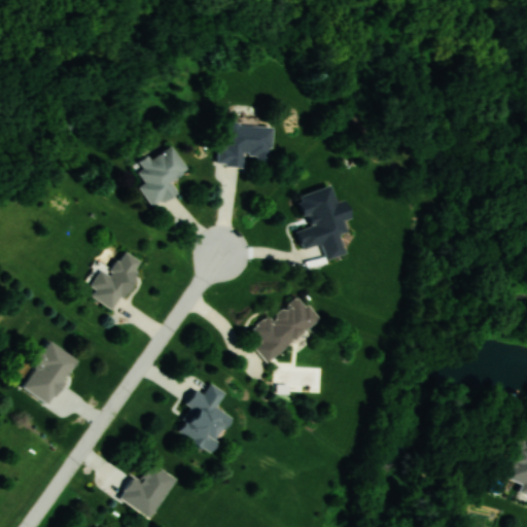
[(217,146),(216,165),(244,166),(244,159),(270,160),(272,126),(227,124),(226,146),(217,146)]
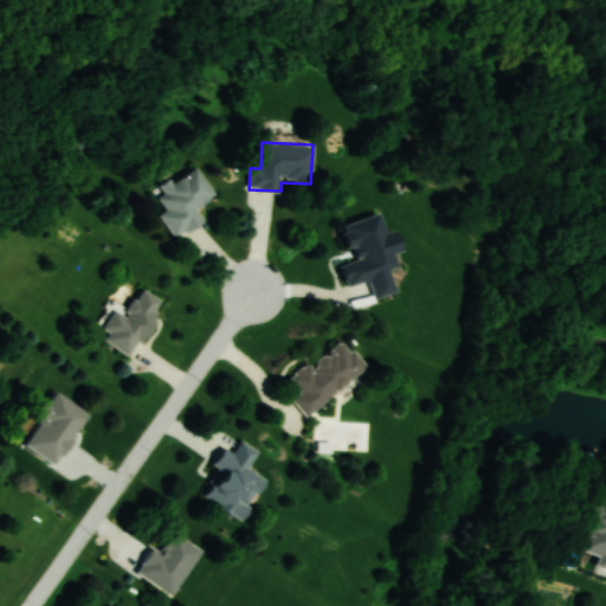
[(160,214),(174,239),(202,221),(195,208),(216,195),(197,166),(161,188),(165,194),(159,198),(167,210),(160,214)]
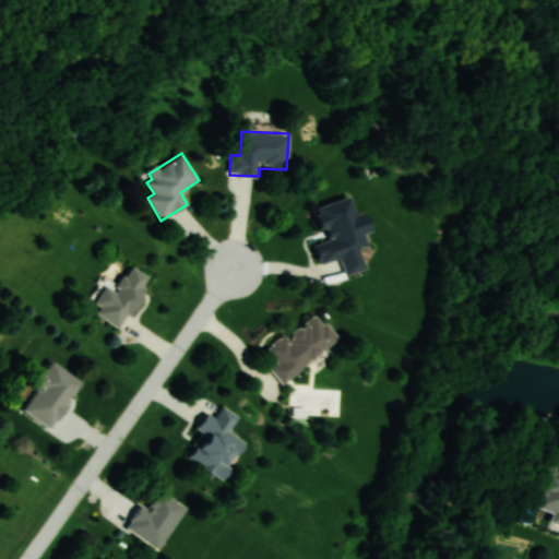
[(316,206),(325,241),(313,244),(319,263),(341,258),(345,275),(365,270),(359,247),(367,246),(364,233),(371,230),(367,212),(355,215),(351,198),(316,206)]
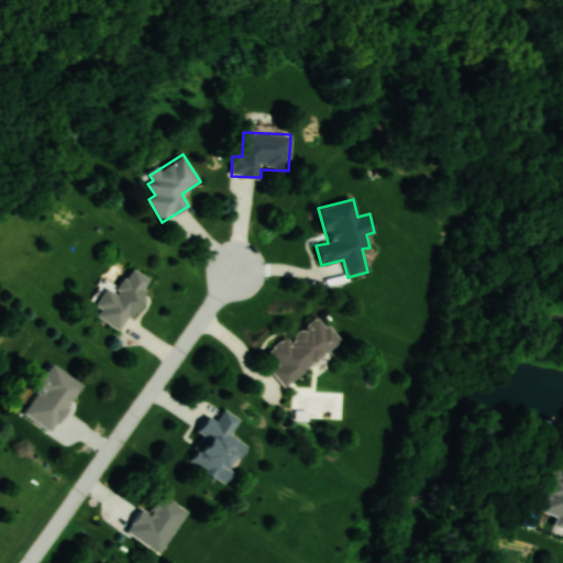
[(92,312),(121,330),(152,280),(131,267),(114,294),(108,289),(92,312)]
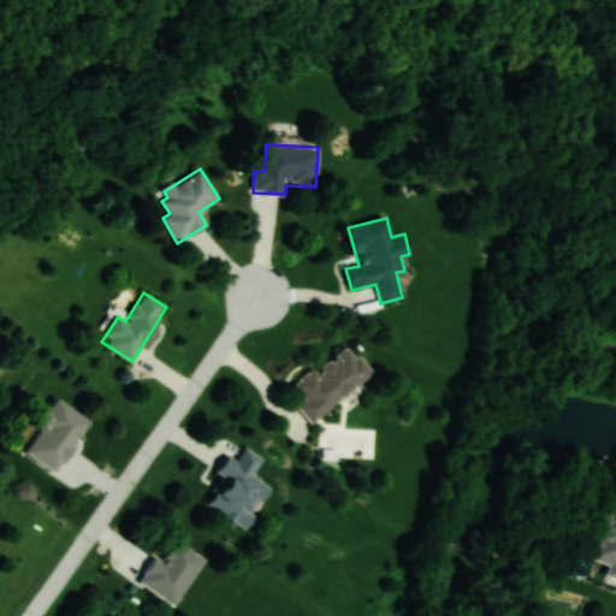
[(372,374),(347,343),(294,385),(306,400),(297,407),(311,422),(372,374)]
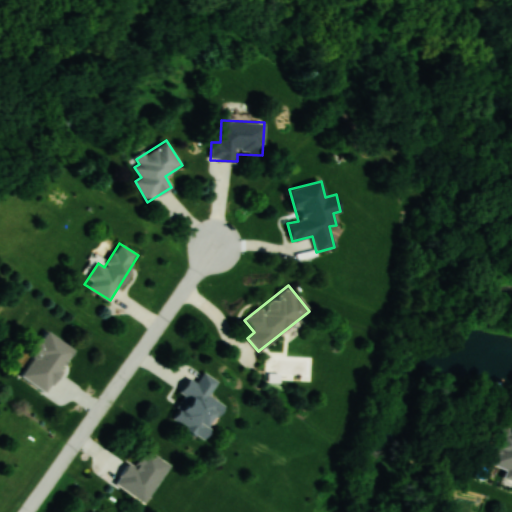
[(47,392),(75,349),(47,331),(18,374),(47,392)]
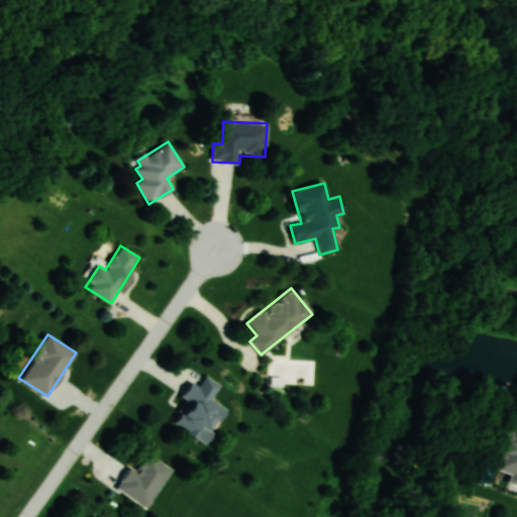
[(172,422),(205,444),(228,410),(211,399),(220,386),(206,376),(198,387),(191,383),(181,397),(187,401),(172,422)]
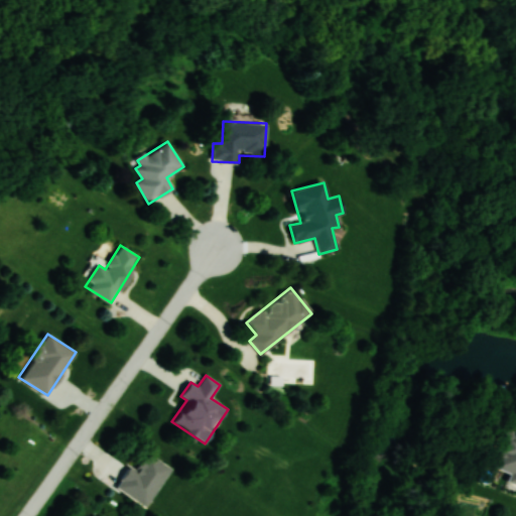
[(515,485),(515,432),(504,428),(491,467),(510,473),(507,482),(515,485)]
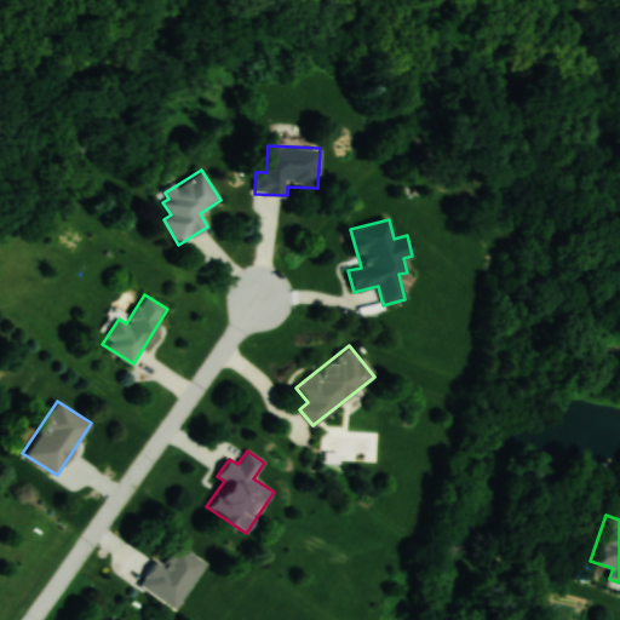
[(156,560),(139,586),(176,609),(206,563),(176,543),(162,563),(156,560)]
